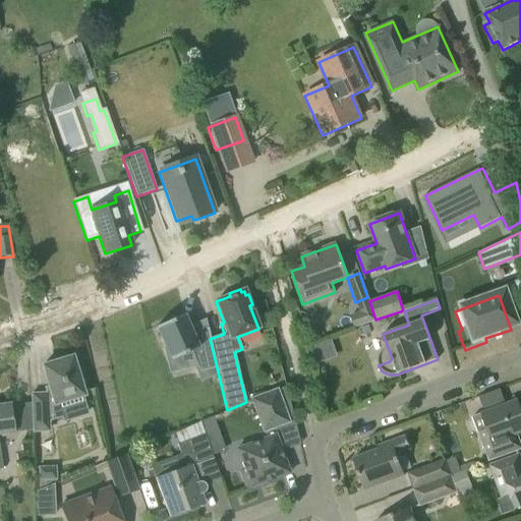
[(156,327),(170,360),(191,351),(199,371),(217,367),(210,339),(208,328),(191,332),(183,314),(156,327)]
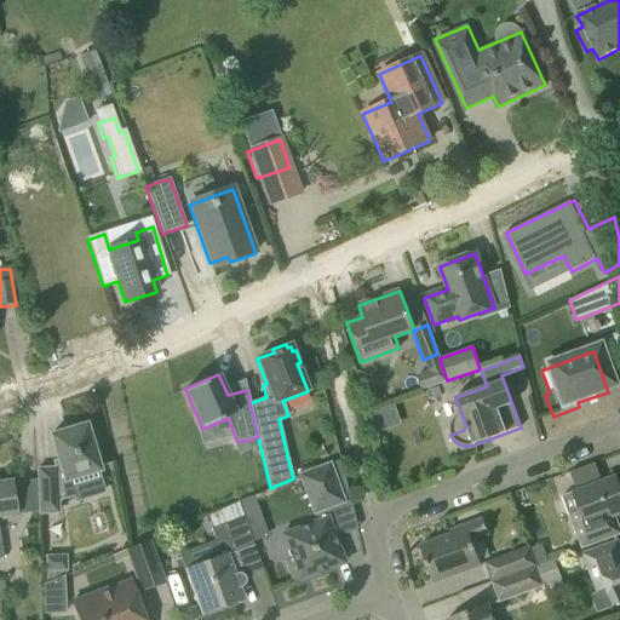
[(101,455),(95,438),(91,440),(86,425),(50,436),(57,460),(52,463),(55,470),(36,471),(38,516),(58,515),(58,503),(74,497),(70,482),(102,472),(96,457),(101,455)]
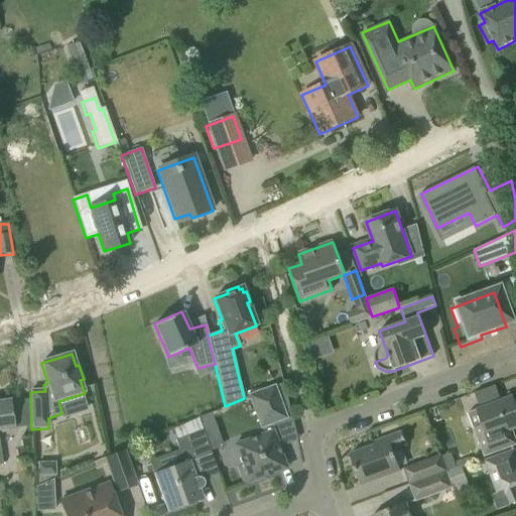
[(247,396),(259,428),(291,417),(282,384),(247,396)]
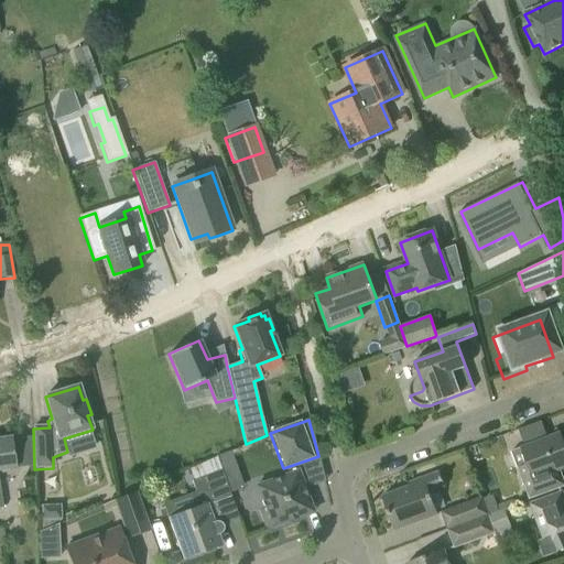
[(517,468),(528,501),(563,487),(563,480),(557,463),(563,461),(563,443),(561,433),(520,448),(527,465),(517,468)]
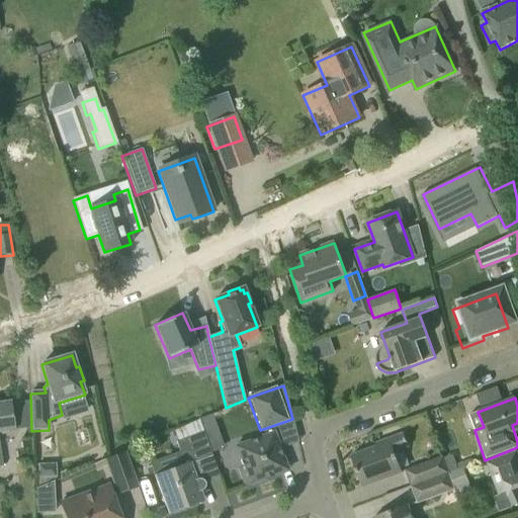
[(0,501),(4,501),(2,486),(0,486),(0,467),(2,467),(0,455),(0,433),(14,431),(10,403),(0,404),(0,501)]
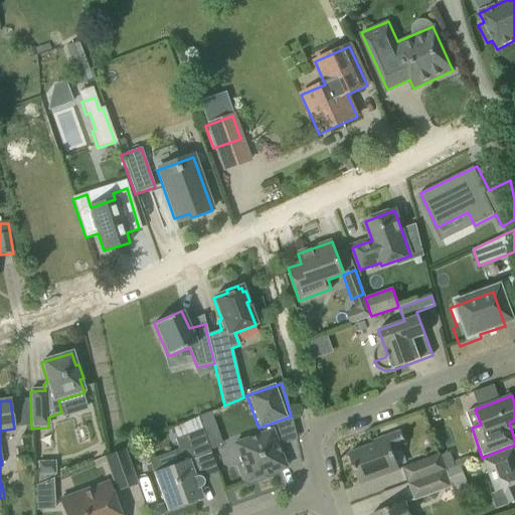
[(197,417),(203,432),(215,426),(209,412),(197,417)]
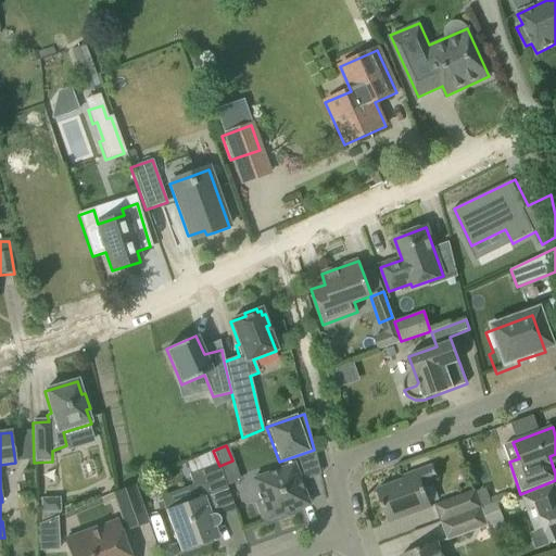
[(165,512),(173,532),(180,553),(219,539),(215,528),(217,527),(218,526),(219,525),(219,522),(219,521),(219,520),(219,519),(218,518),(218,517),(217,516),(216,516),(214,515),(213,515),(212,515),(211,515),(205,498),(227,490),(217,465),(188,475),(197,498),(165,512)]
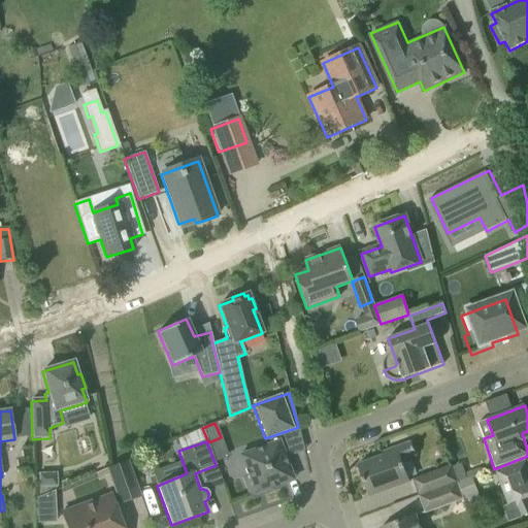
[(278,441),(238,456),(246,477),(242,479),(249,497),(293,481),(278,441)]
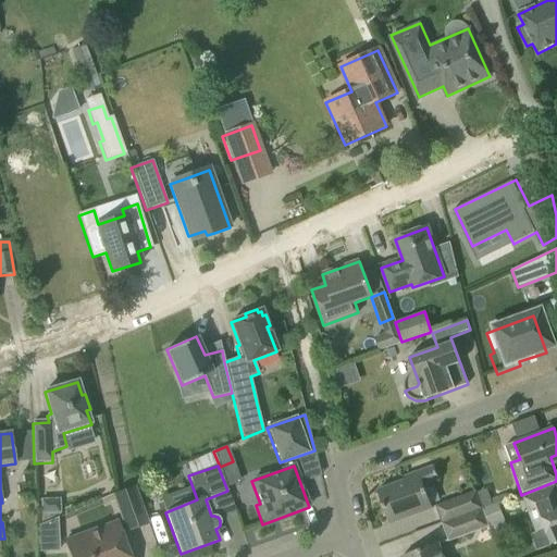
[(376,491),(390,524),(431,509),(424,487),(440,482),(433,467),(403,478),(404,481),(376,491)]
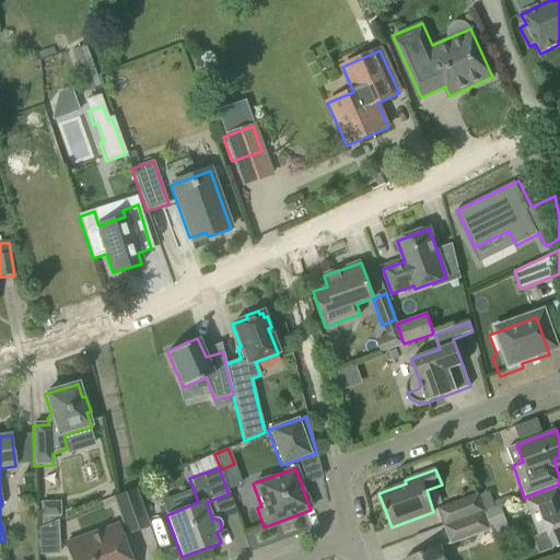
[(112,498),(126,536),(149,528),(135,489),(112,498)]
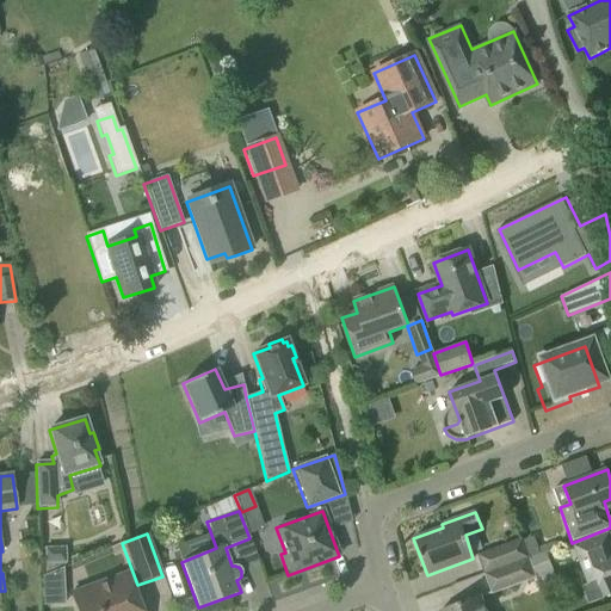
[(586,542),(572,548),(586,585),(596,581),(603,597),(608,596),(610,593),(610,541),(609,535),(586,542)]
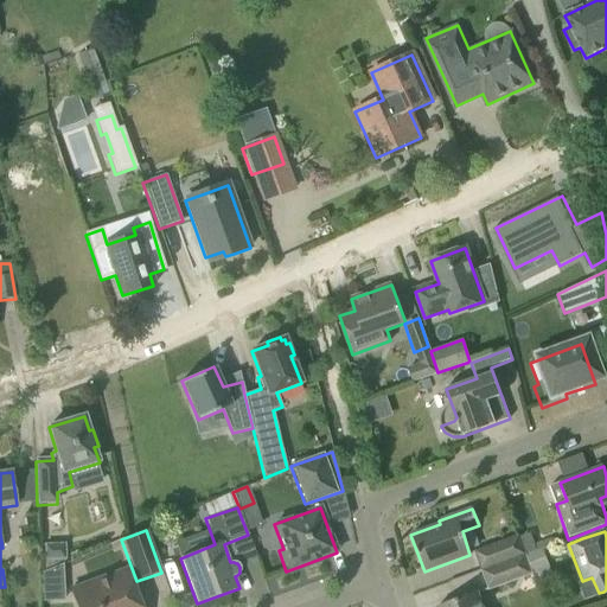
[(530,534),(519,538),(525,555),(536,551),(530,534)]
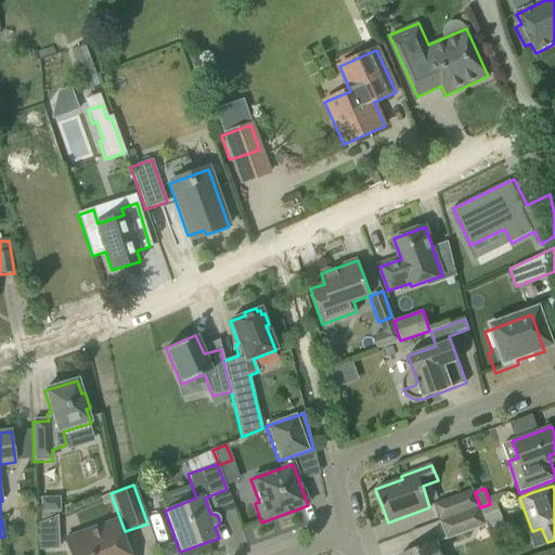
[(433,505),(439,523),(480,507),(475,492),(474,490),(433,505)]
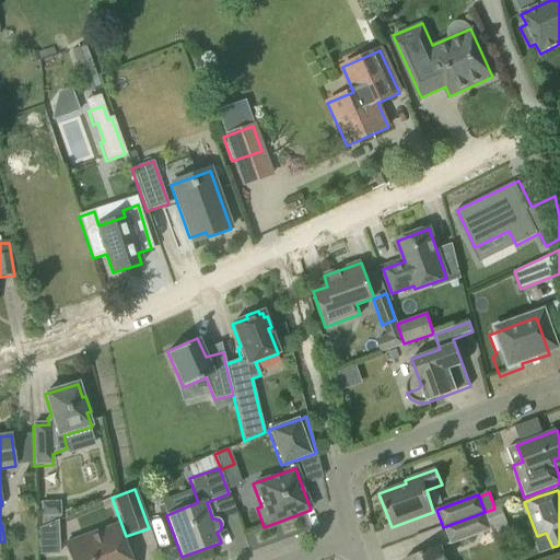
[(42,504),(42,517),(59,516),(59,503),(42,504)]
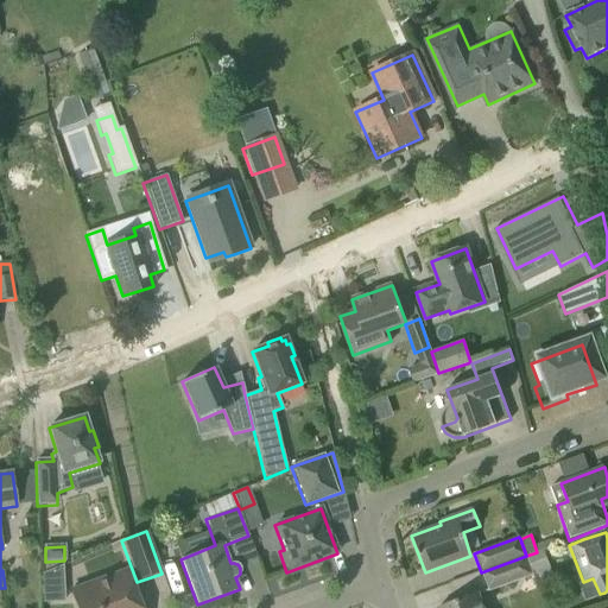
[(543,550),(537,552),(526,556),(533,575),(532,576),(537,586),(553,580),(543,550)]
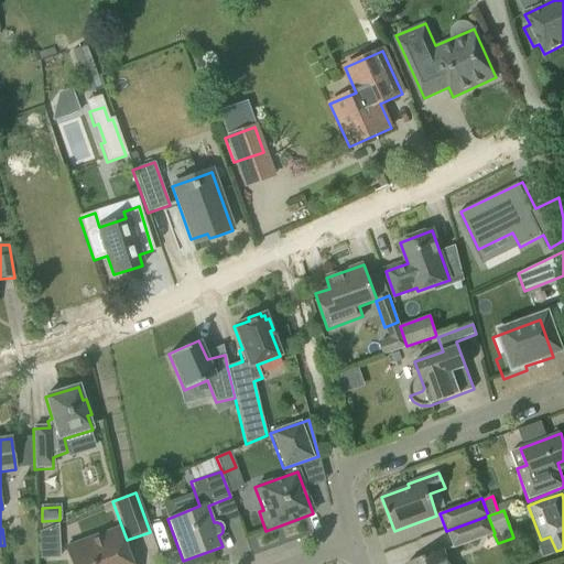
[(488,516),(446,531),(454,549),(494,534),(495,533),(488,516)]
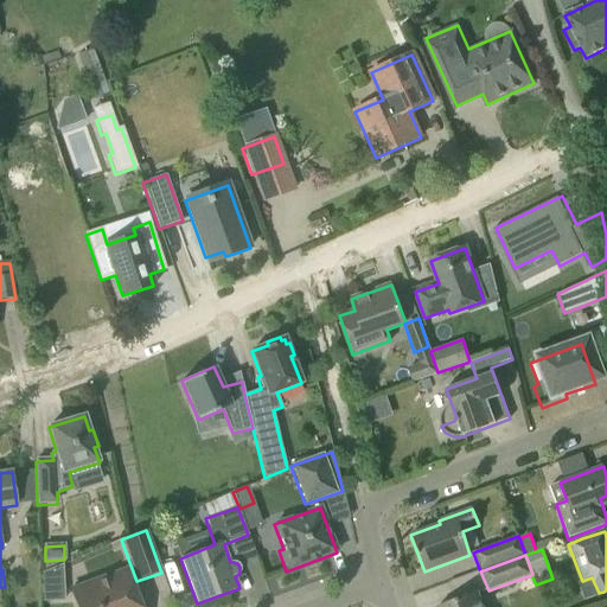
[(140,606),(138,599),(127,568),(70,588),(76,606),(140,606)]
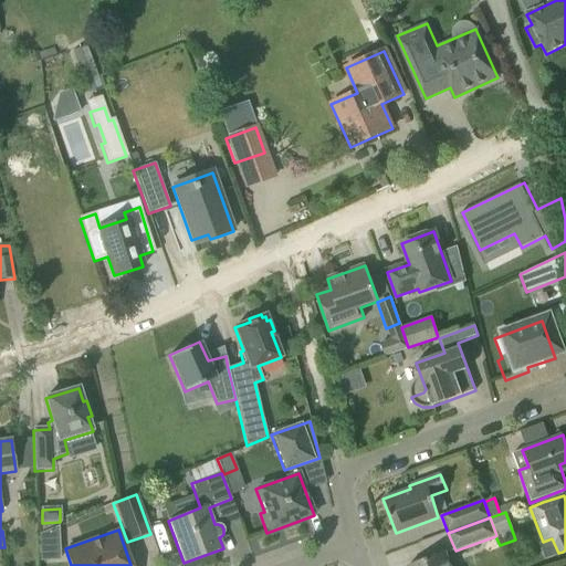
[(407,565),(451,565),(446,552),(407,565)]
